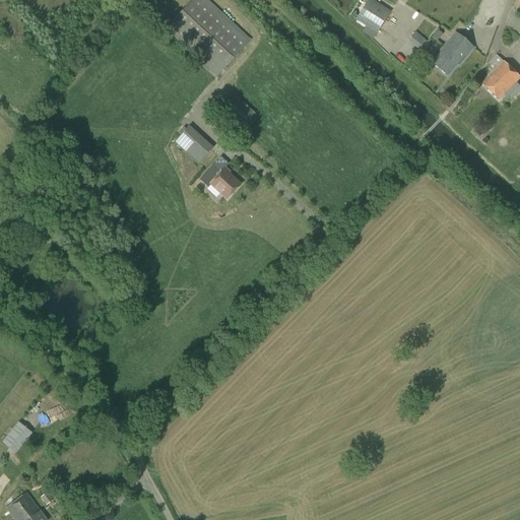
[(216,77),(251,41),(207,0),(192,0),(165,29),(216,77)]
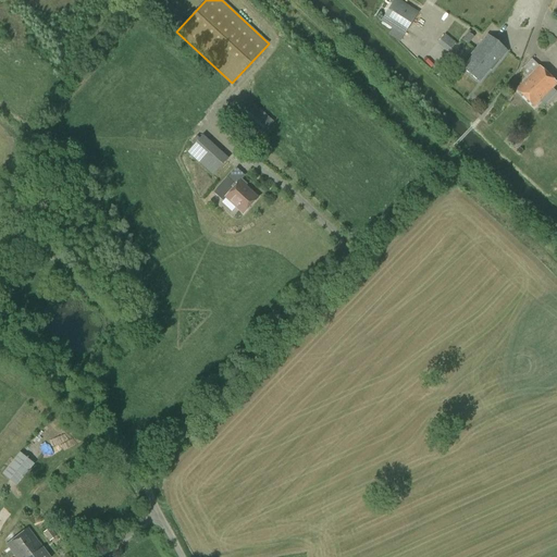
[(490,33),(511,0),(394,0),(381,22),(404,36),(426,0),(482,36),(485,29),(490,33)]
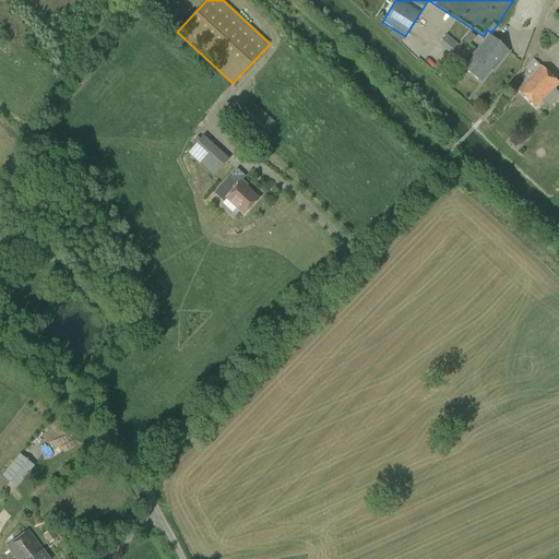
[(471,33),(467,40),(479,45),(483,37),(471,33)]
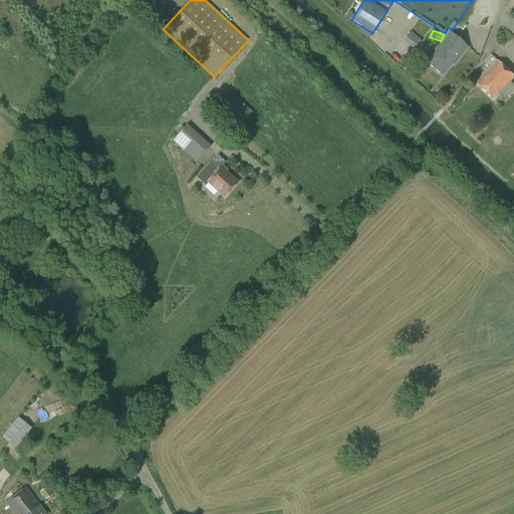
[(414,48),(421,40),(411,32),(404,40),(414,48)]
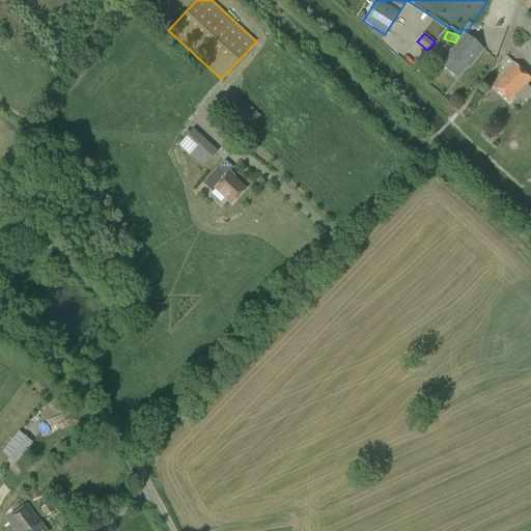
[(465,60),(471,64),(483,49),(464,33),(452,48),(459,53),(463,49),(470,54),(465,60)]
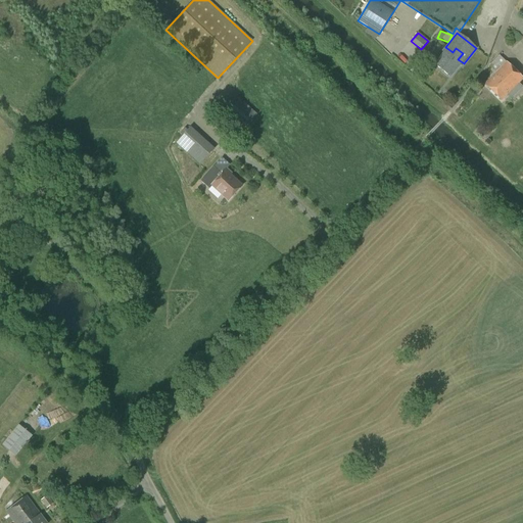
[(461,66),(464,63),(458,59),(463,53),(456,48),(453,52),(445,47),(442,51),(443,52),(433,64),(449,78),(460,65),(461,66)]
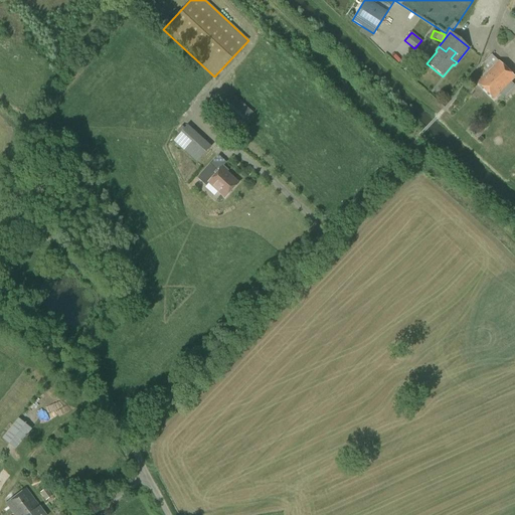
[(500,94),(503,97),(514,86),(511,82),(514,77),(498,60),(477,82),(494,100),(500,94)]
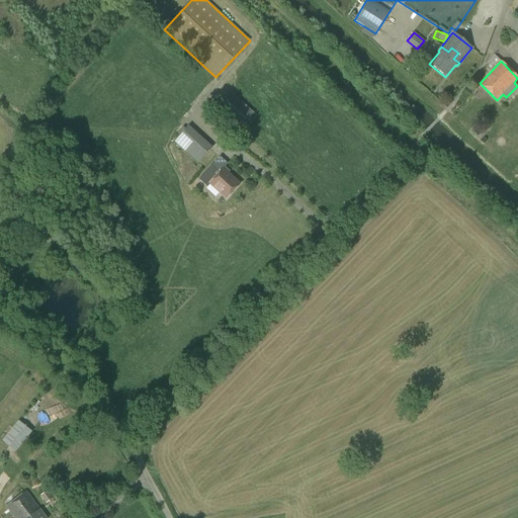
[(238,132),(254,113),(234,95),(218,113),(238,132)]
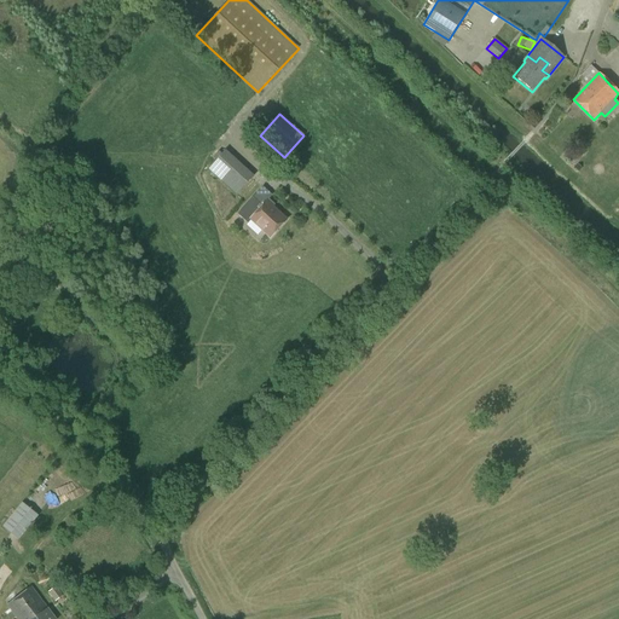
[(236,194),(254,174),(224,148),(207,166),(236,194)]
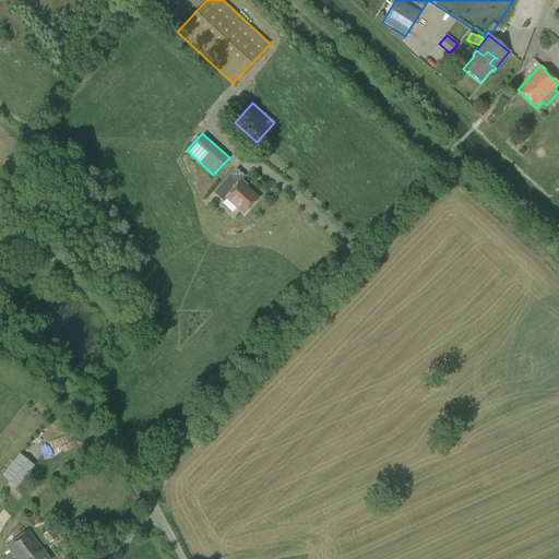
[(233,190),(230,188),(235,185),(228,178),(214,193),(224,202),(226,199),(245,214),(257,201),(244,189),(245,187),(240,182),(233,190)]
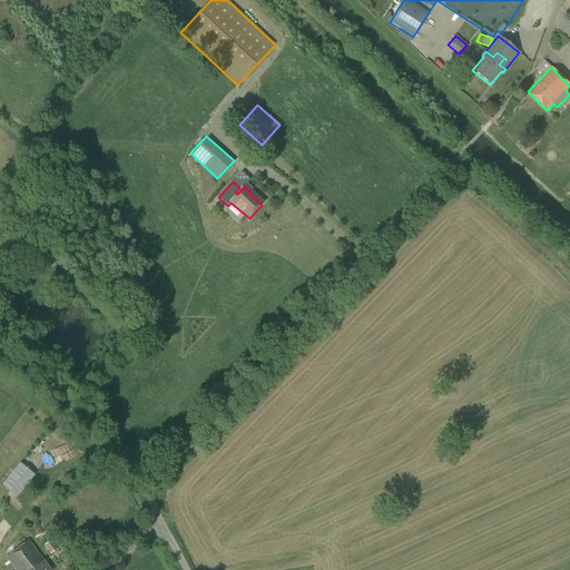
[(17,498),(35,475),(20,463),(1,485),(17,498)]
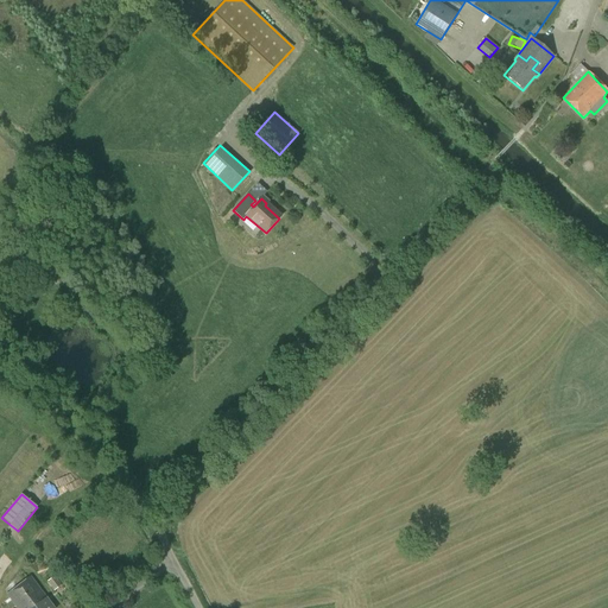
[(54,590),(61,586),(55,576),(48,582),(54,590)]
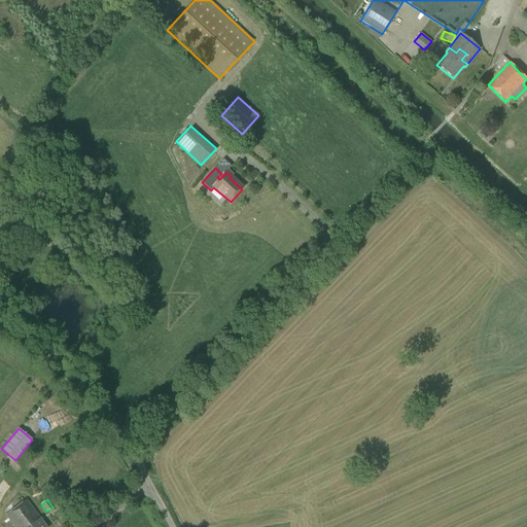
[(38,515),(27,500),(6,516),(14,526),(49,526),(43,519),(39,514),(38,515)]
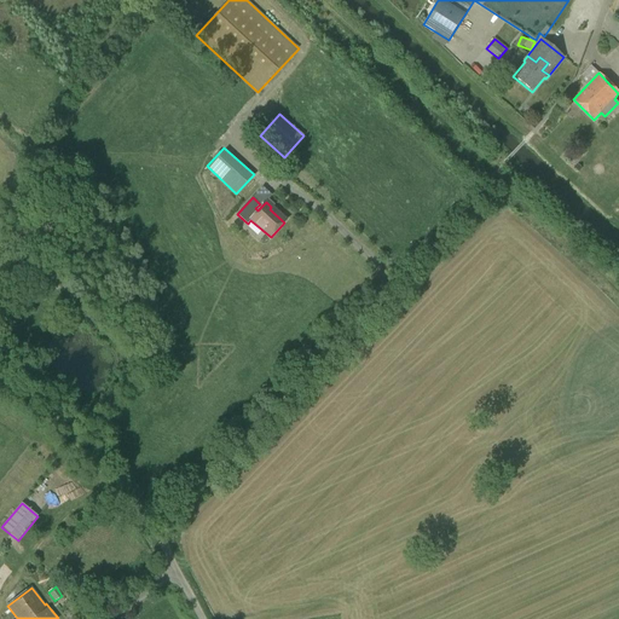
All buildings are outlined.
